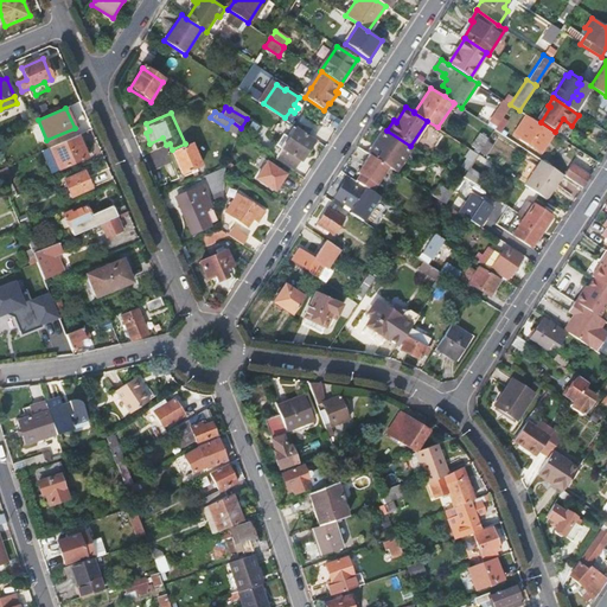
[(518,139),(526,145),(528,144),(540,151),(551,133),(525,115),(518,127),(524,131),(518,139)]
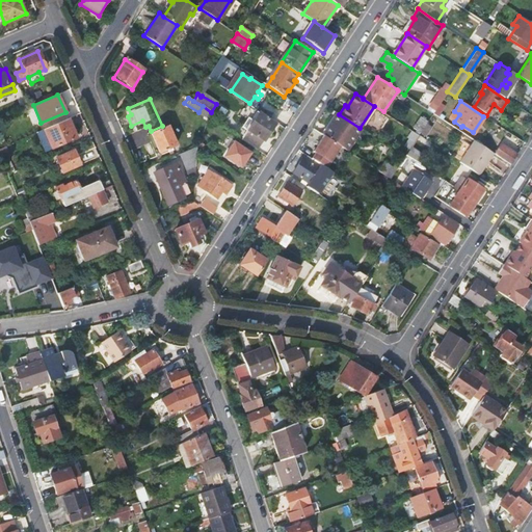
[(247,122),(256,109),(247,104),(239,116),(247,122)]
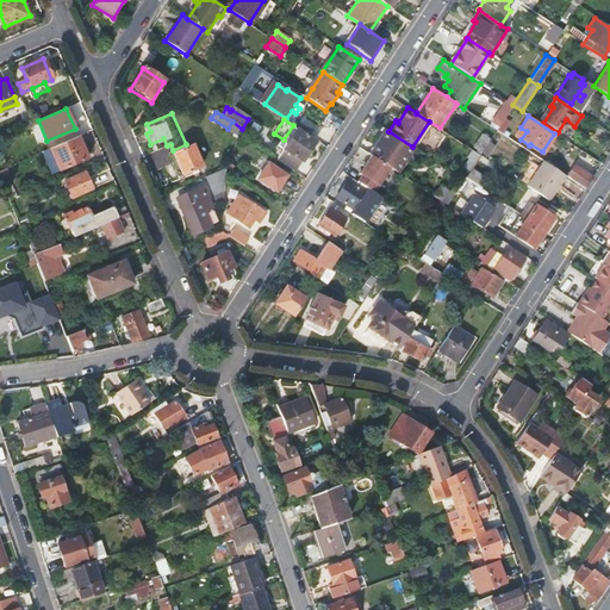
[(242,129),(232,122),(228,129),(240,137),(240,136),(242,129)]
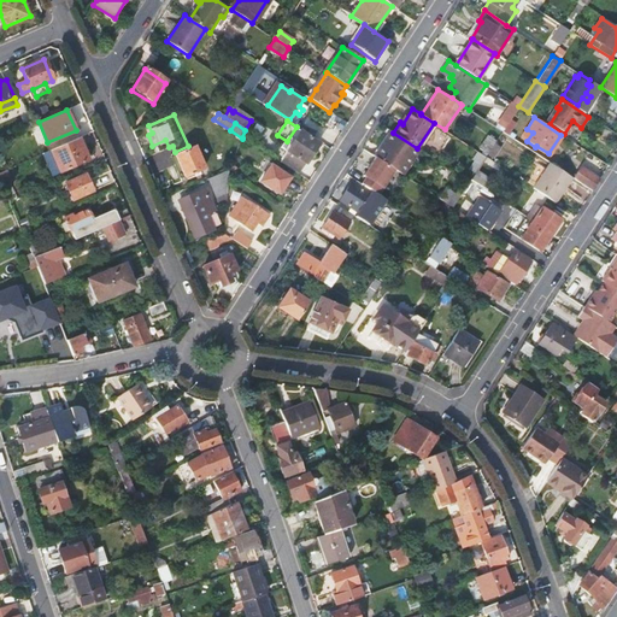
[(300,131),(281,160),(300,172),(319,144),(300,131)]
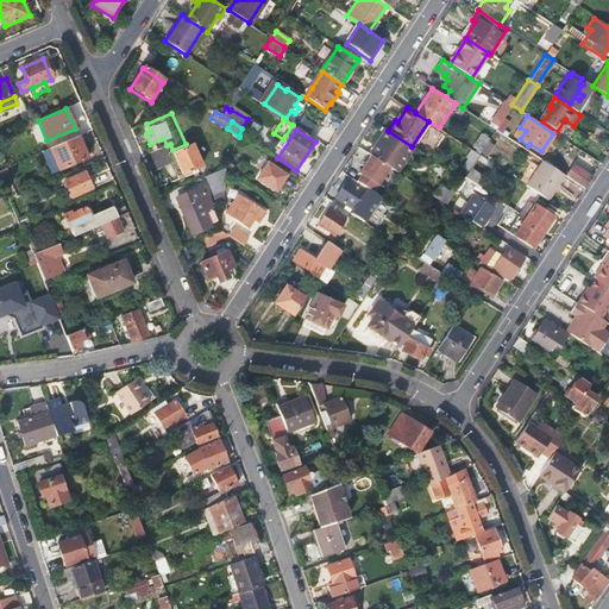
[(388,131),(371,156),(389,167),(396,173),(413,148),(412,146),(388,131)]
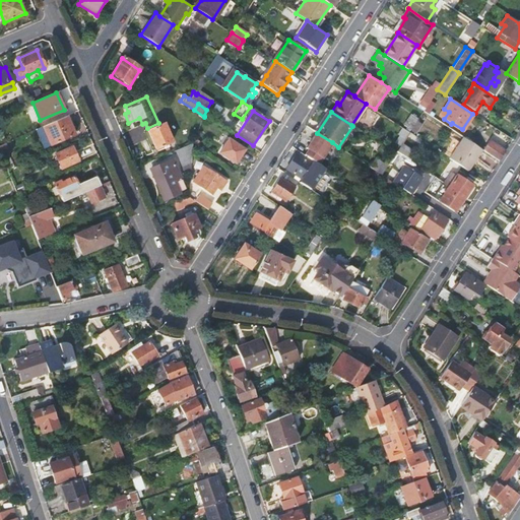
[(411,114),(404,125),(410,129),(417,119),(411,114)]
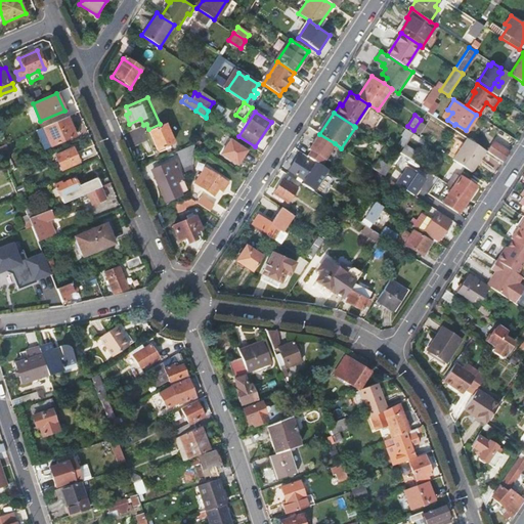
[(43,127),(51,146),(75,136),(67,117),(43,127)]
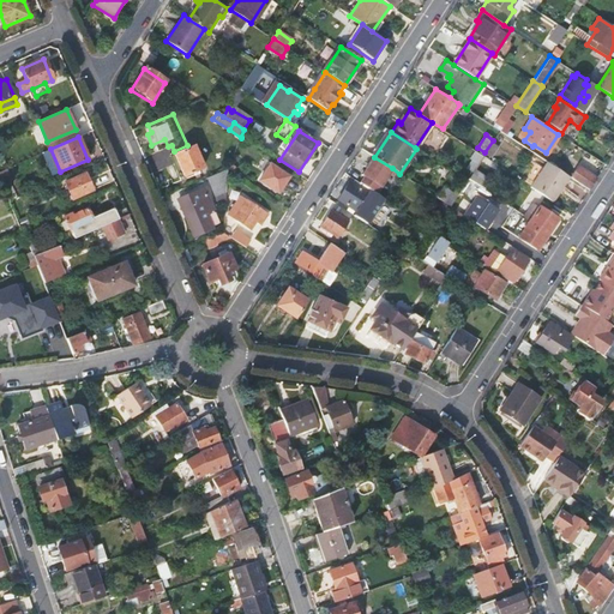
[(174,154),(184,175),(203,168),(193,145),(174,154)]
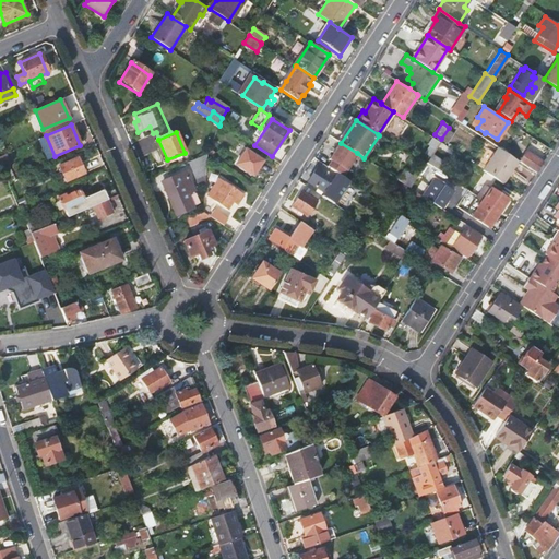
[(357,153),(341,143),(341,142),(329,159),(331,161),(328,166),(335,171),(342,176),(357,153)]
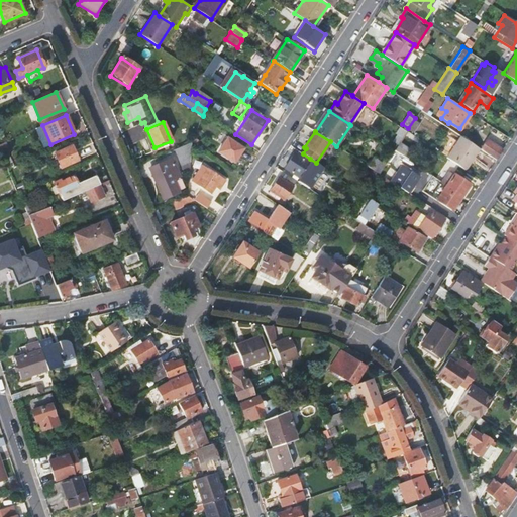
[(458,135),(444,157),(466,170),(480,149),(458,135)]
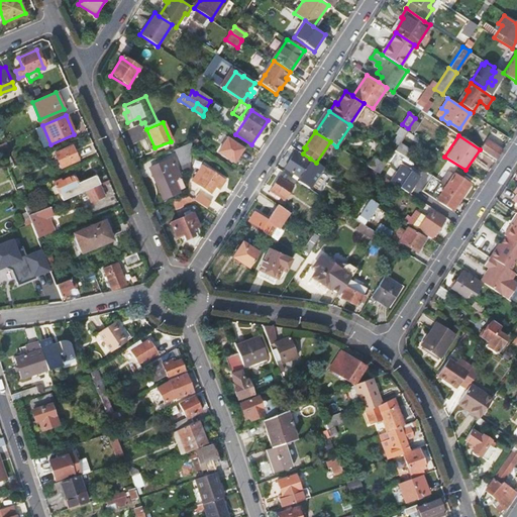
[(242,148),(227,138),(218,151),(234,162),(242,148)]
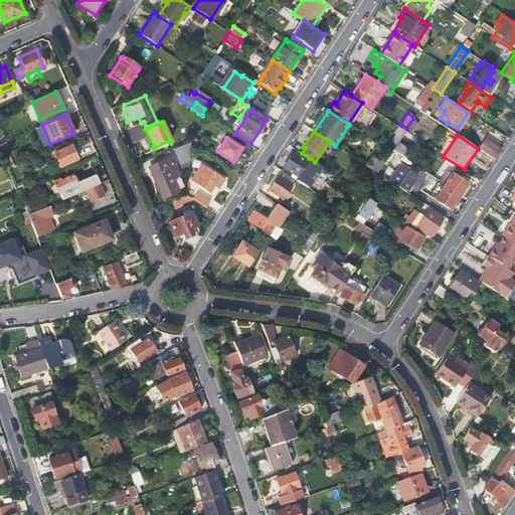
[(478,149),(494,159),(500,150),(484,139),(478,149)]
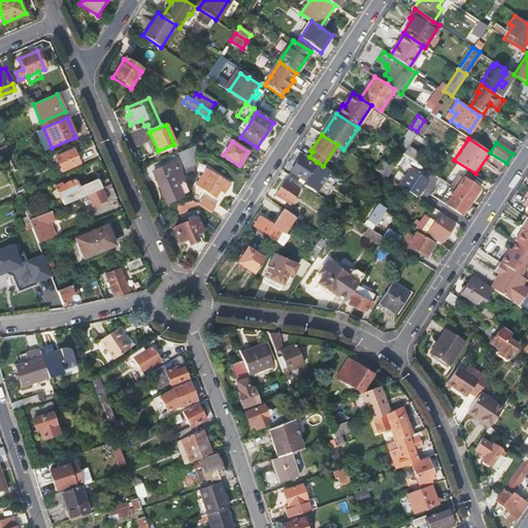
[(179,153),(186,168),(195,165),(197,145),(179,153)]
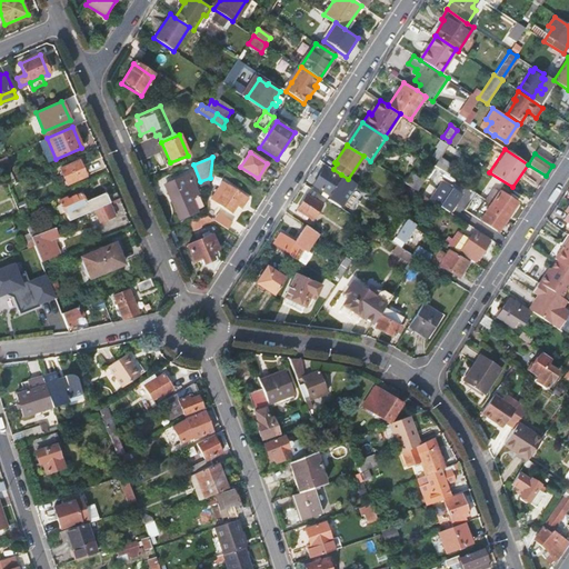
[(433,166),(449,176),(453,168),(439,158),(433,166)]
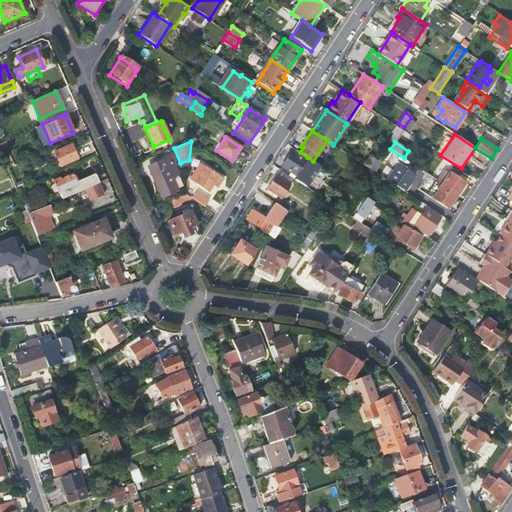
[(60,166),(77,158),(71,144),(54,152),(60,166)]
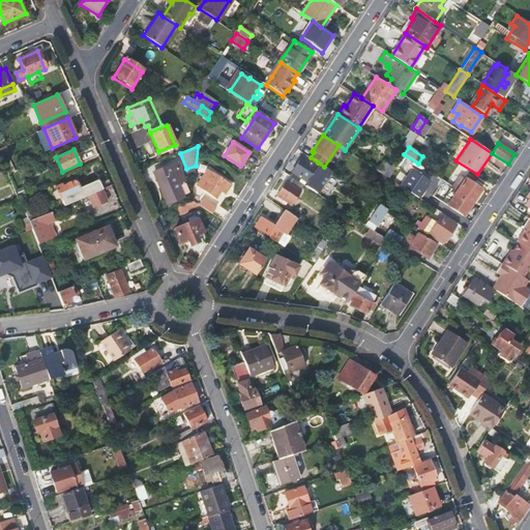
[(301,156),(291,171),(306,181),(304,184),(315,190),(328,170),(324,167),(318,163),(311,157),(308,156),(305,154),(303,157),(301,156)]
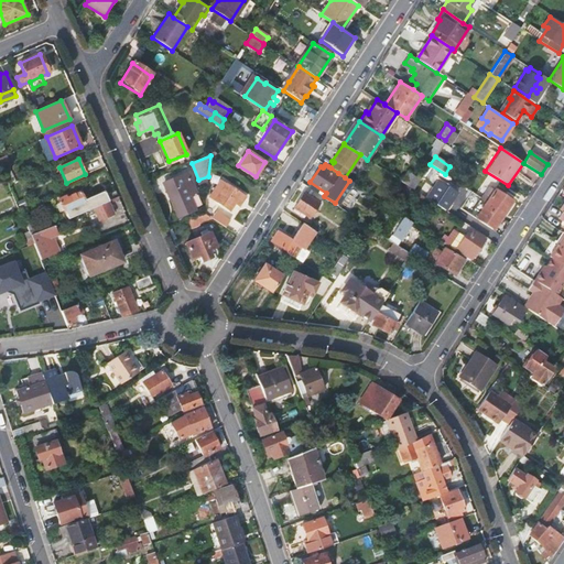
[(163,183),(179,217),(195,210),(187,193),(194,191),(186,173),(163,183)]
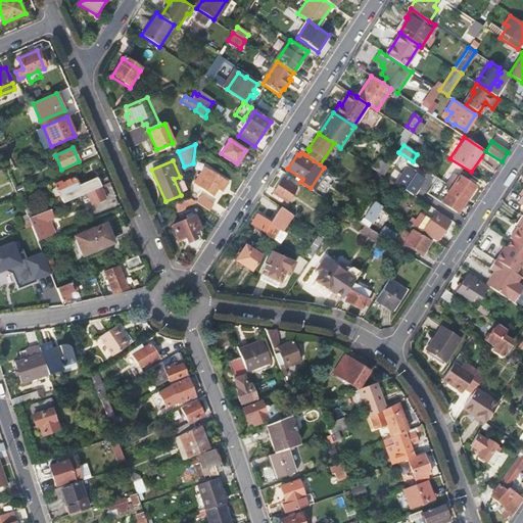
[(379,160),(373,170),(383,176),(389,167),(379,160)]
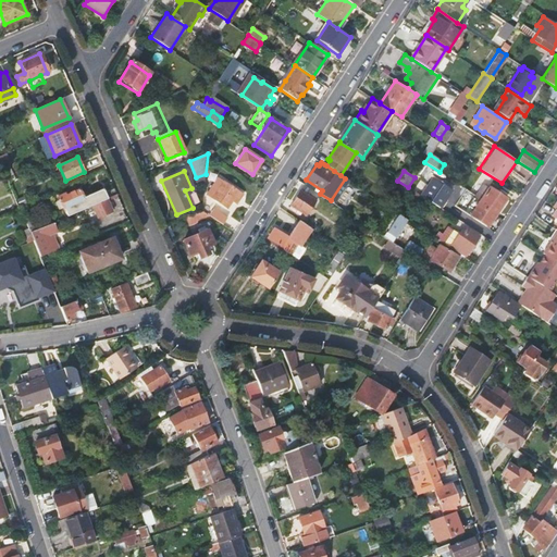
[(422,172),(411,189),(420,196),(432,178),(422,172)]
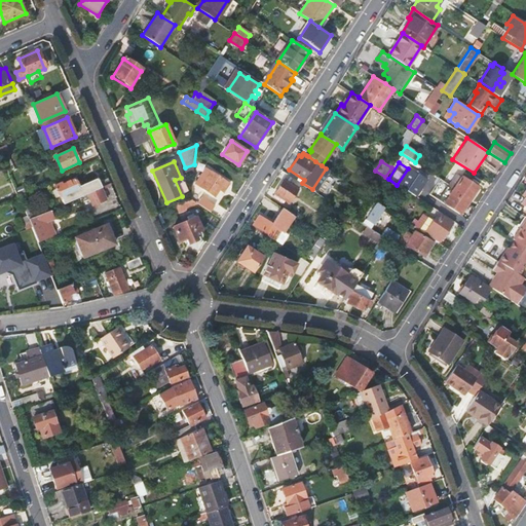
[(229,183),(204,167),(195,181),(201,185),(199,187),(214,196),(219,189),(223,192),(229,183)]
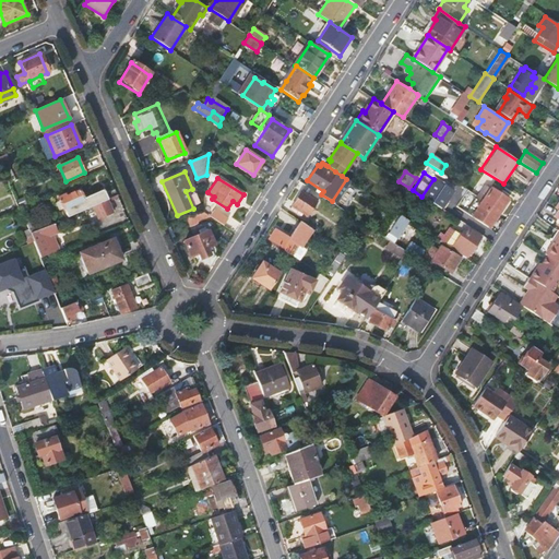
[(433,179),(421,197),(440,209),(451,191),(433,179)]
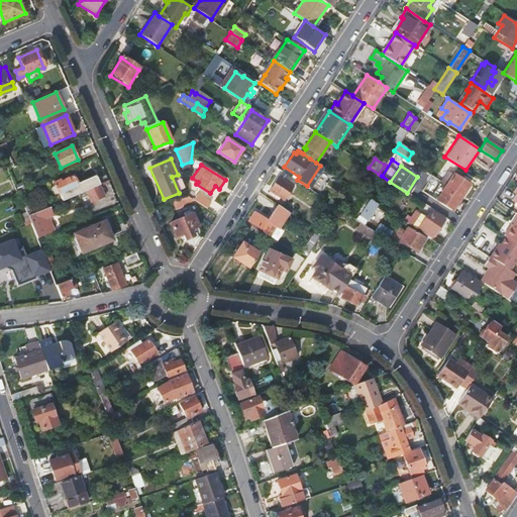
[(313,187),(321,191),(331,174),(323,169),(313,187)]
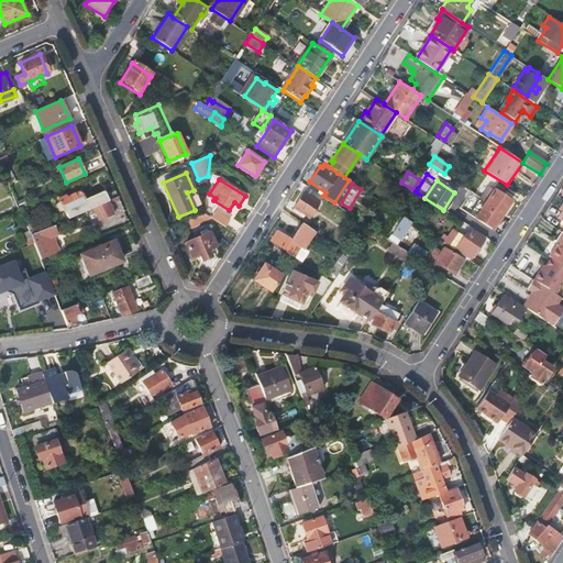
[(308,186),(293,210),(299,214),(305,213),(310,217),(323,196),(308,186)]
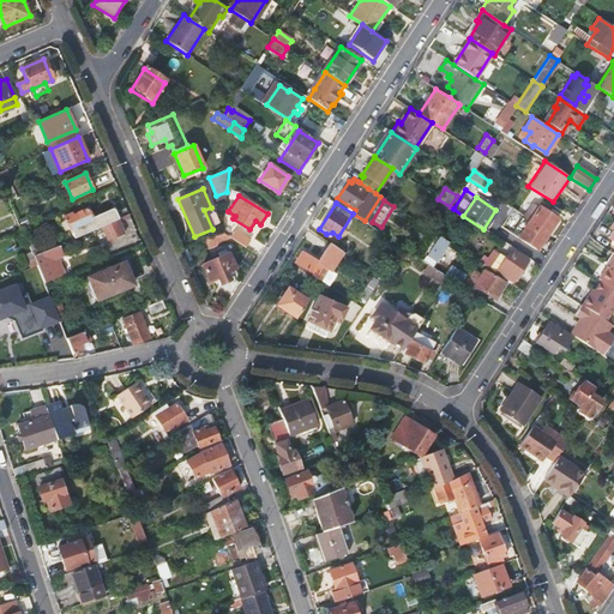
[(539,206),(517,238),(536,251),(557,218),(539,206)]
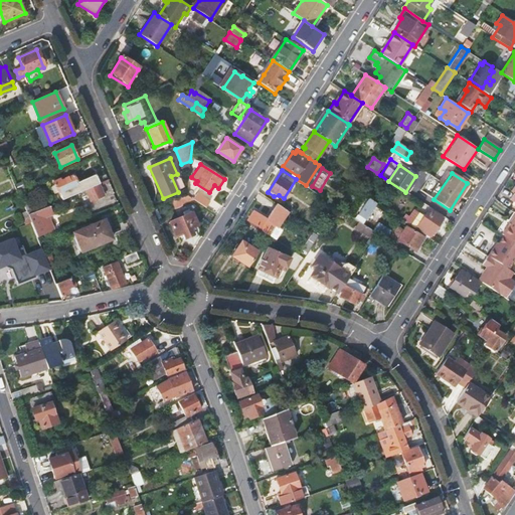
[(53,181),(62,199),(80,191),(86,189),(99,183),(95,174),(76,182),(73,174),(61,180),(60,178),(53,181)]
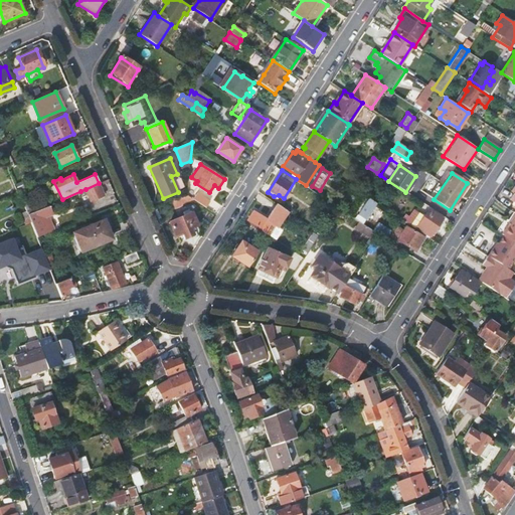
[(334,181),(357,196),(358,195),(361,197),(363,194),(337,177),(334,181)]
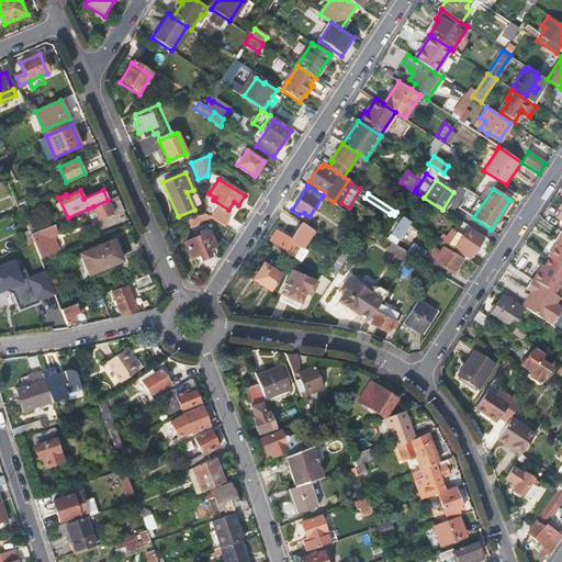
[(108,200),(93,206),(99,218),(113,213),(108,200)]
